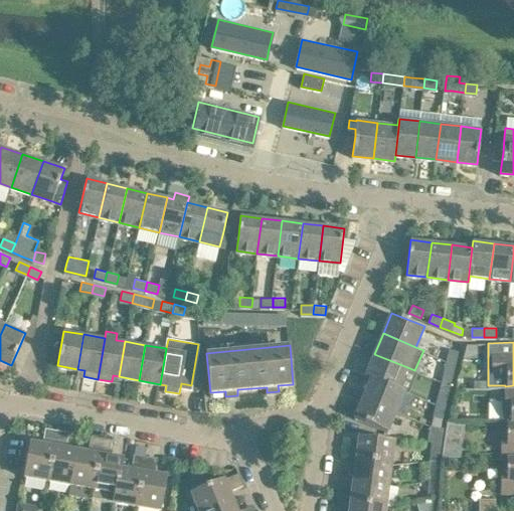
[(447,360),(456,362),(459,350),(450,348),(447,360)]
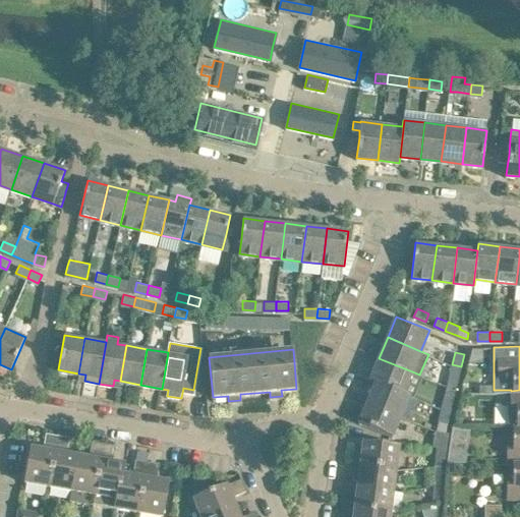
[(376,381),(409,395),(410,394),(404,391),(412,371),(379,358),(370,379),(376,381)]
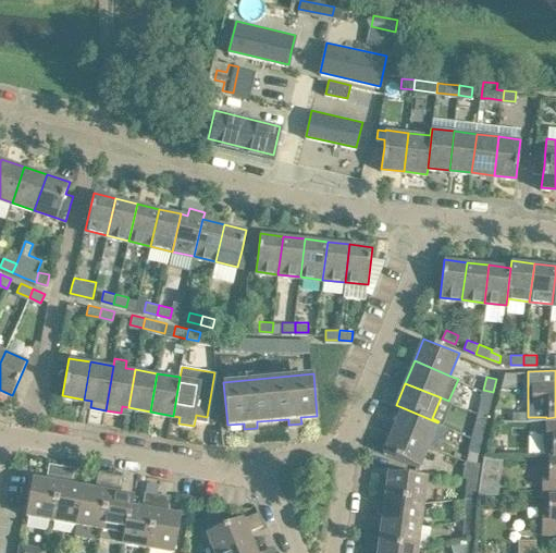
[(480,403),(490,405),(493,392),(483,390),(480,403)]
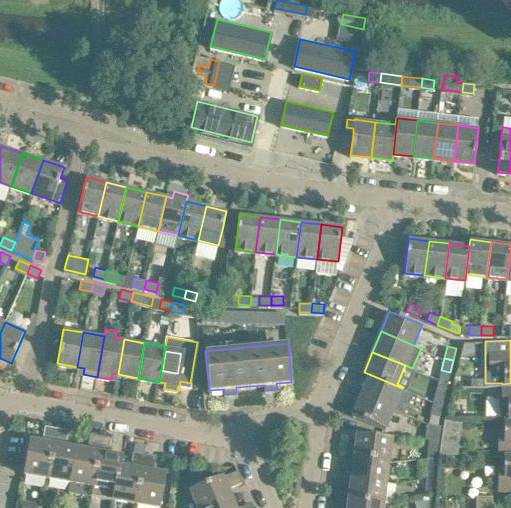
[(361,395),(394,408),(402,388),(369,374),(361,395)]
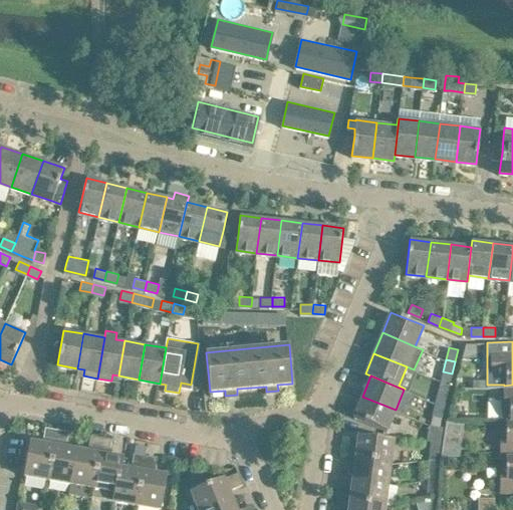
[(512,385),(504,386),(504,407),(510,407),(509,420),(506,420),(506,421),(512,420),(512,385)]
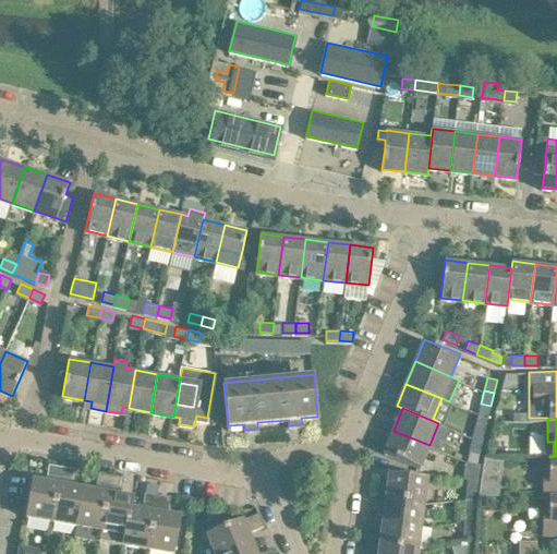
[(486,426),(476,423),(473,437),(483,440),(486,426)]
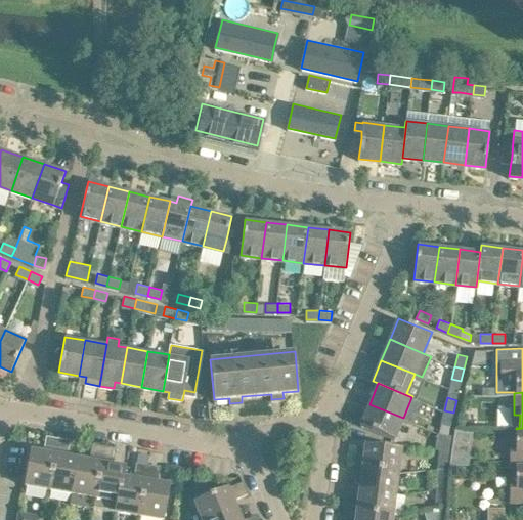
[(361,425),(380,432),(394,438),(403,418),(369,404),(361,425)]
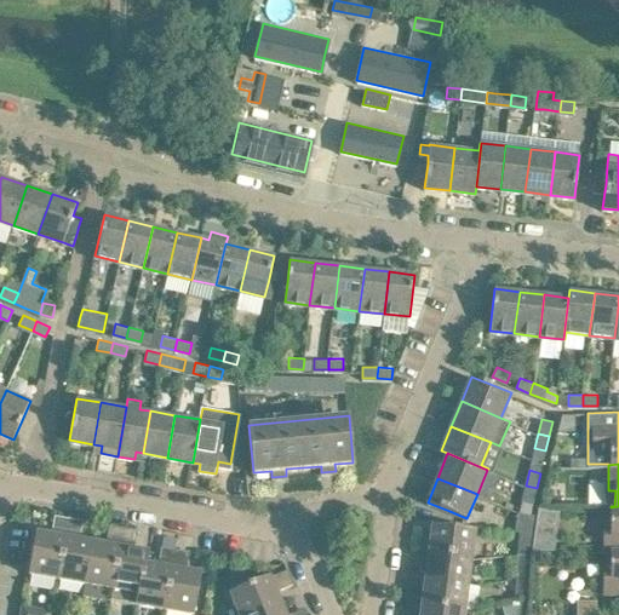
[(522,499),(533,501),(537,488),(526,486),(522,499)]
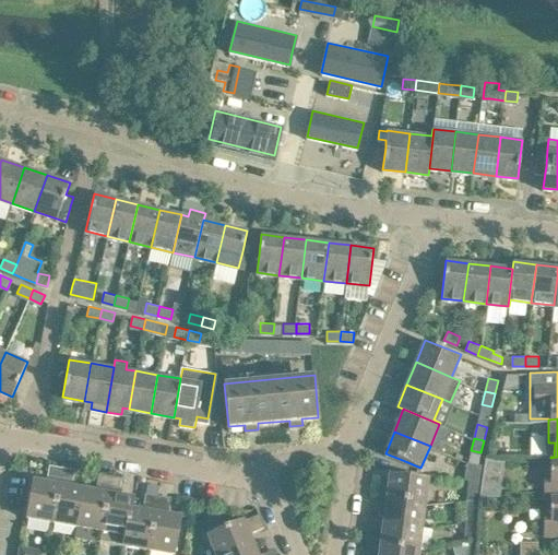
[(500,493),(508,459),(491,456),(484,489),(500,493)]
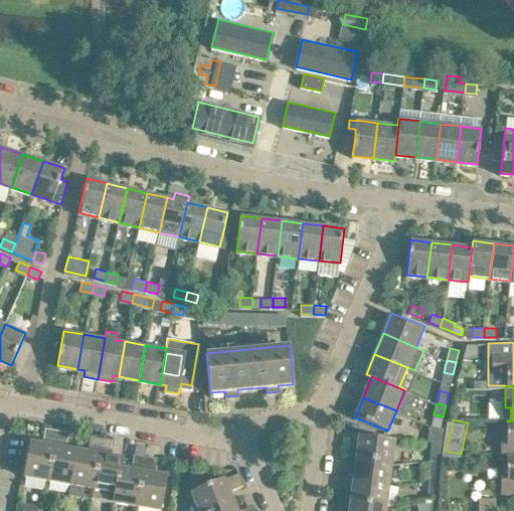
[(513,420),(507,421),(507,436),(501,436),(501,457),(513,456),(513,420)]
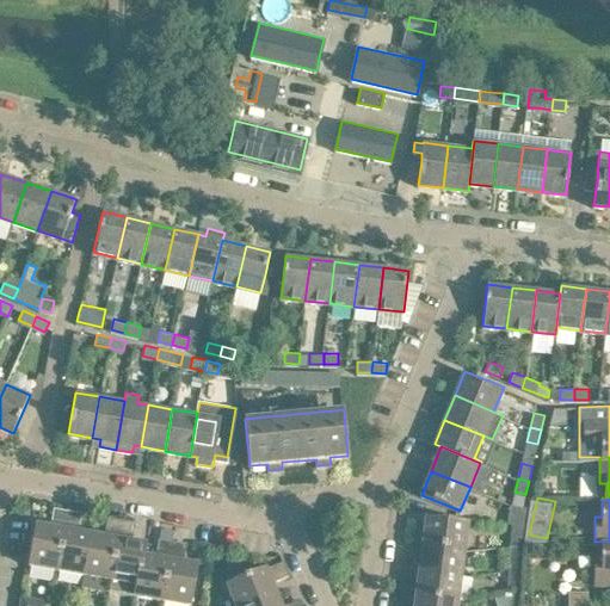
[(68,508),(54,506),(51,525),(37,523),(30,564),(57,569),(68,508)]
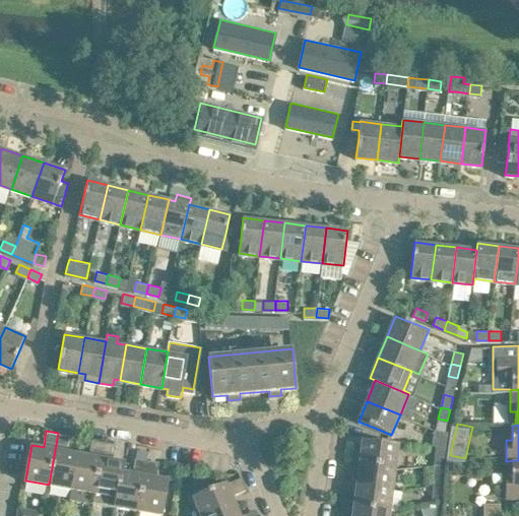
[(58,433),(49,485),(72,489),(78,453),(67,451),(70,435),(58,433)]
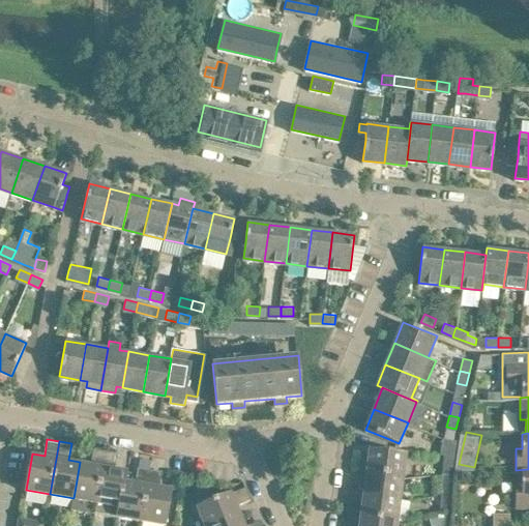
[(74,498),(71,507),(94,512),(106,449),(93,447),(91,464),(80,462),(74,498)]
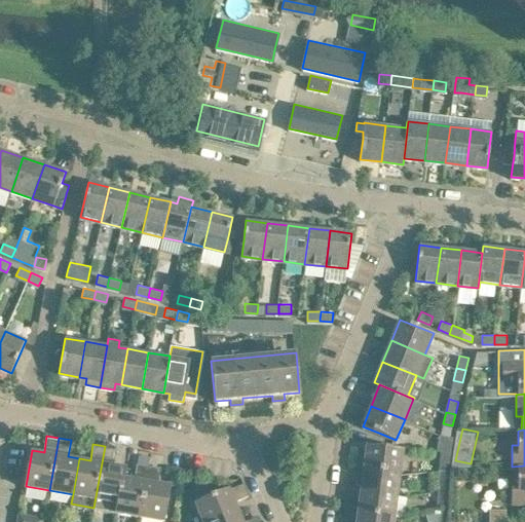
[(387,447),(367,444),(366,451),(361,451),(359,467),(400,472),(403,448),(387,447)]
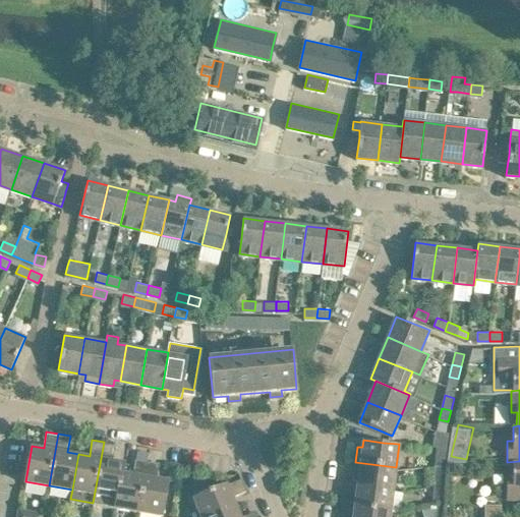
[(104,442),(93,503),(116,507),(124,462),(113,460),(115,444),(104,442)]
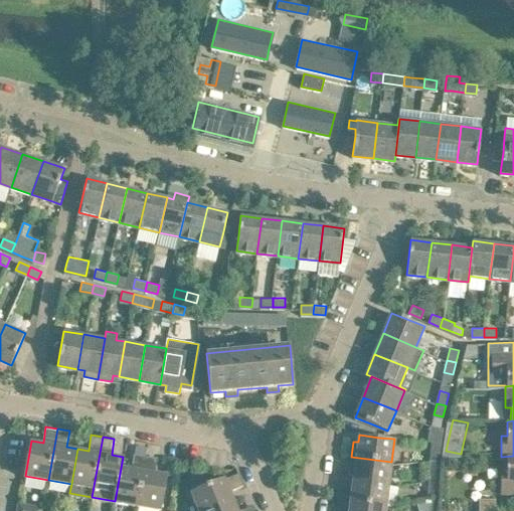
[(438,459),(439,459),(440,452),(443,453),(444,442),(433,441),(432,458),(438,459)]
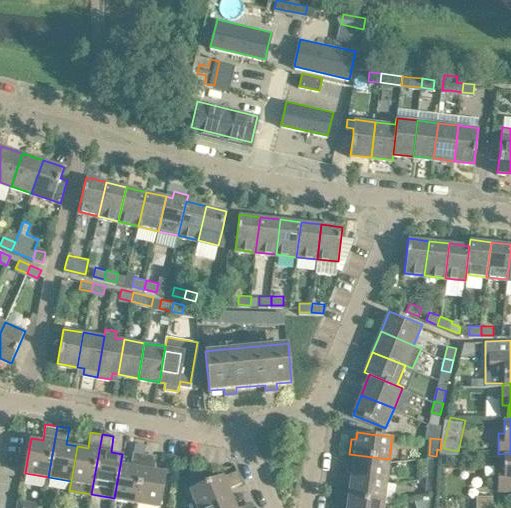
[(136,502),(145,452),(133,450),(131,465),(121,464),(122,454),(114,498),(136,502)]
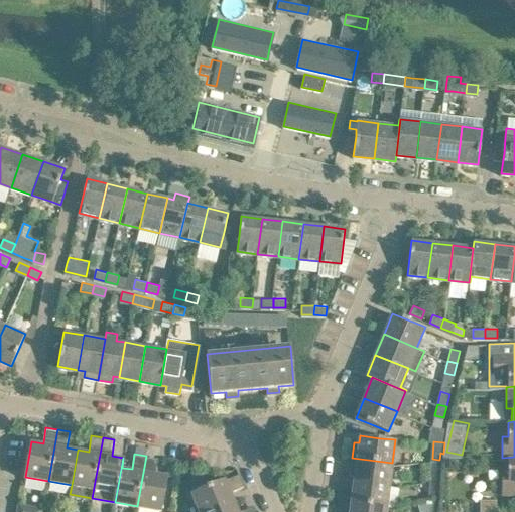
[(163,495),(167,475),(155,473),(158,458),(146,456),(137,506),(161,510),(163,495)]
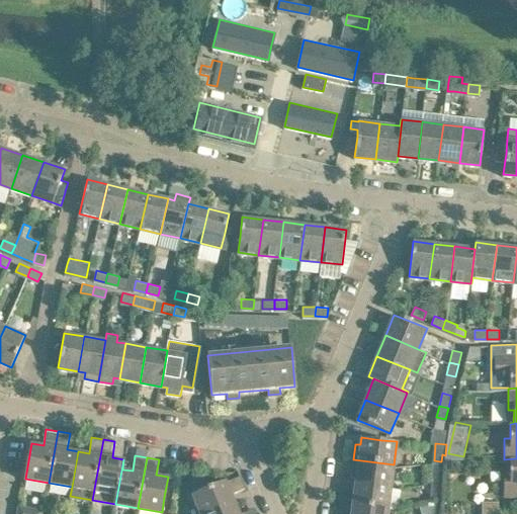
[(516,458),(504,459),(510,459),(510,474),(504,474),(504,475),(504,495),(516,495),(516,458)]
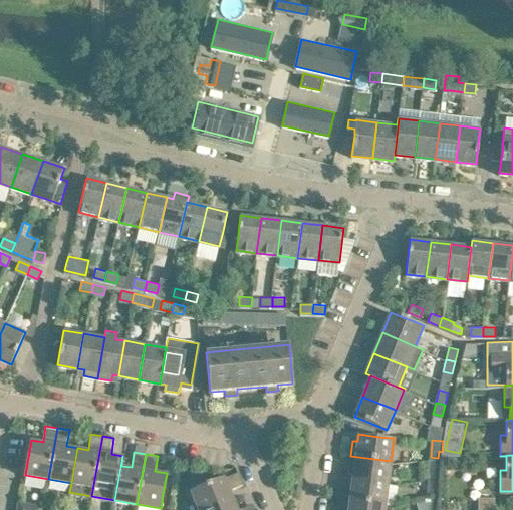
[(352,478),(388,482),(391,461),(350,456),(348,472),(353,473),(352,478)]
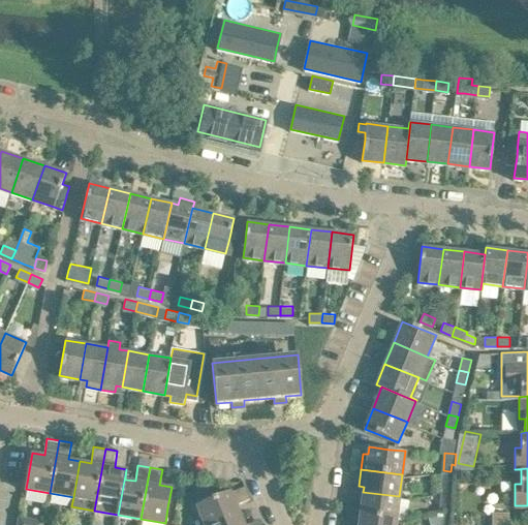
[(447,491),(449,471),(443,470),(441,471),(440,492),(447,491)]
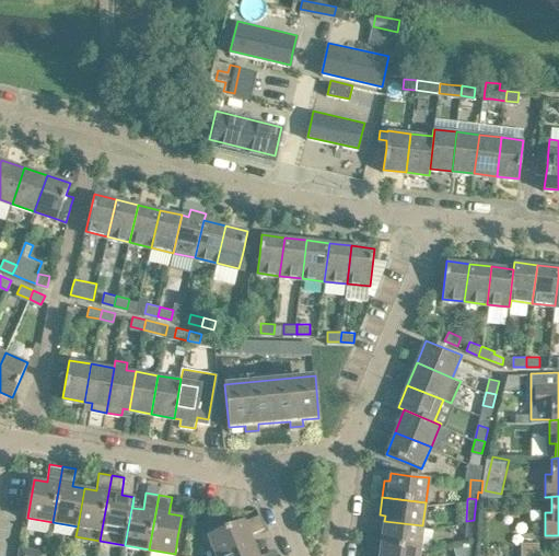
[(260,513),(208,535),(217,555),(224,555),(254,544),(249,533),(266,526),(260,513)]
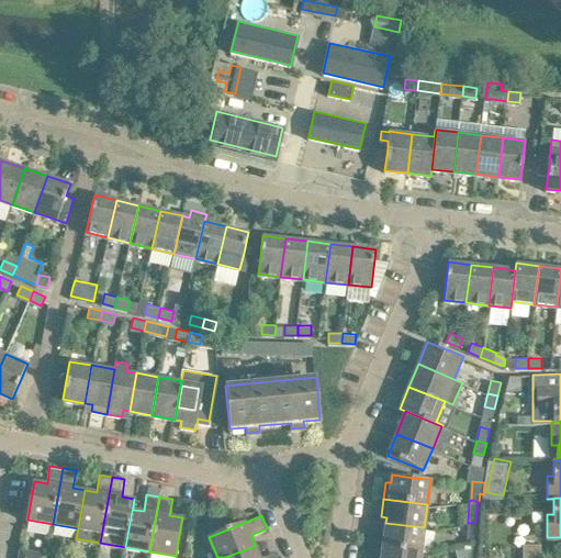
[(475,522),(468,523),(467,540),(474,542),(475,522)]
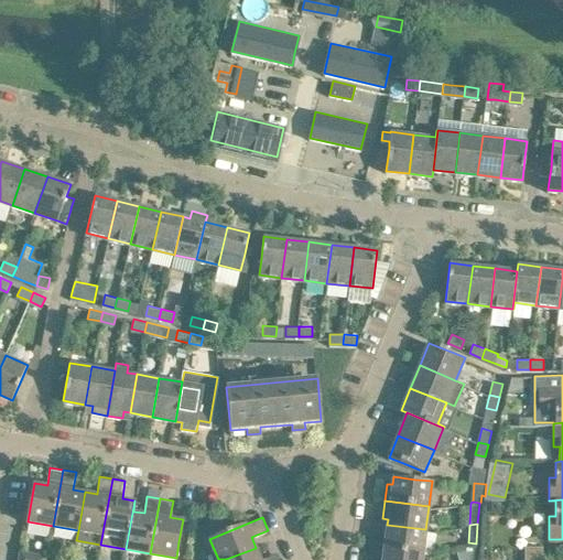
[(425,529),(387,525),(387,531),(381,530),(379,548),(422,553),(425,529)]
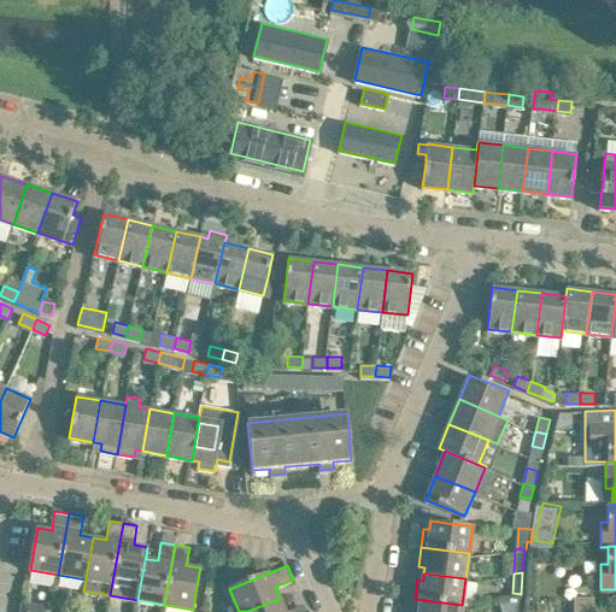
[(305,611),(303,604),(285,611),(280,599),(247,611),(305,611)]
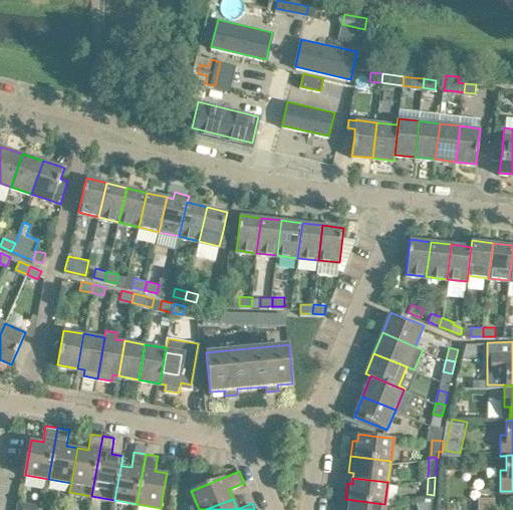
[(383,509),(385,504),(345,499),(343,509),(383,509)]
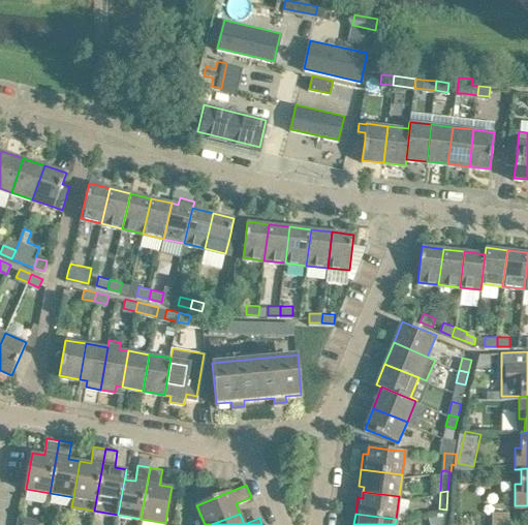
[(17,524),(47,524),(48,519),(19,515),(17,524)]
